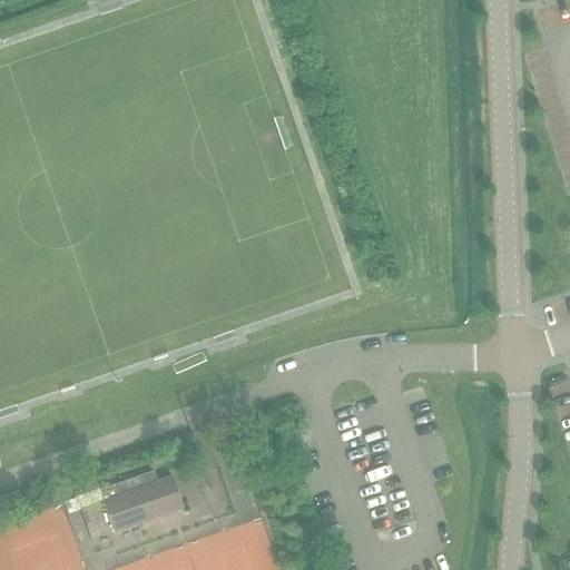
[(242,342),(210,352),(212,356),(243,347),(242,342)]
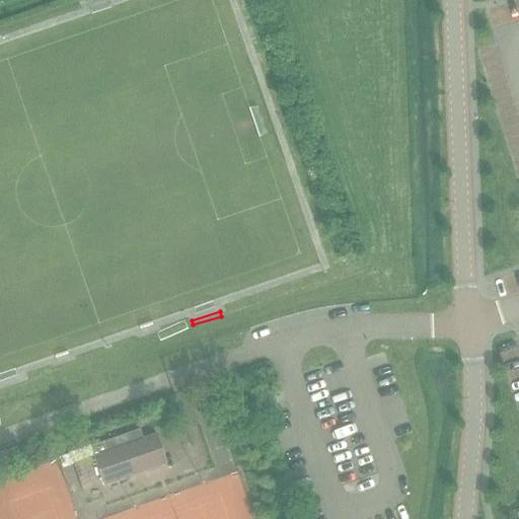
[(149,320),(134,325),(136,331),(151,326),(149,320)]
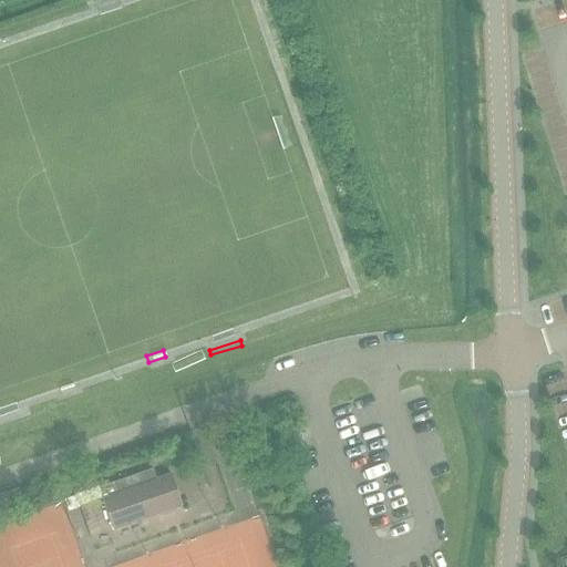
[(71,381),(55,387),(58,393),(73,388),(71,381)]
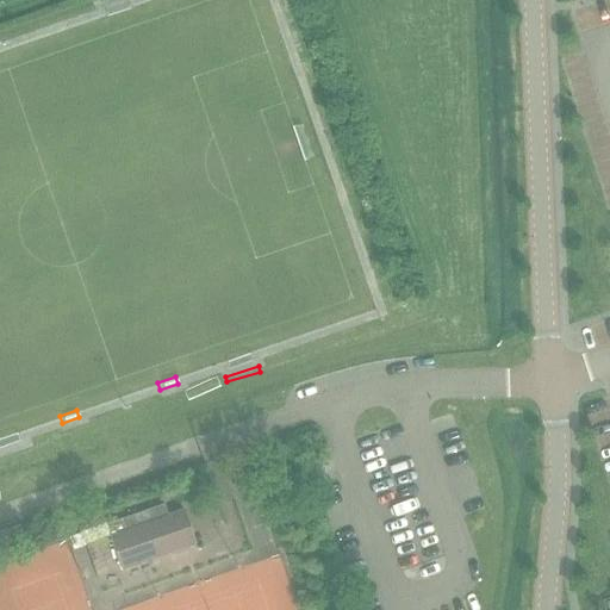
[(24,443),(0,450),(0,456),(25,449),(24,443)]
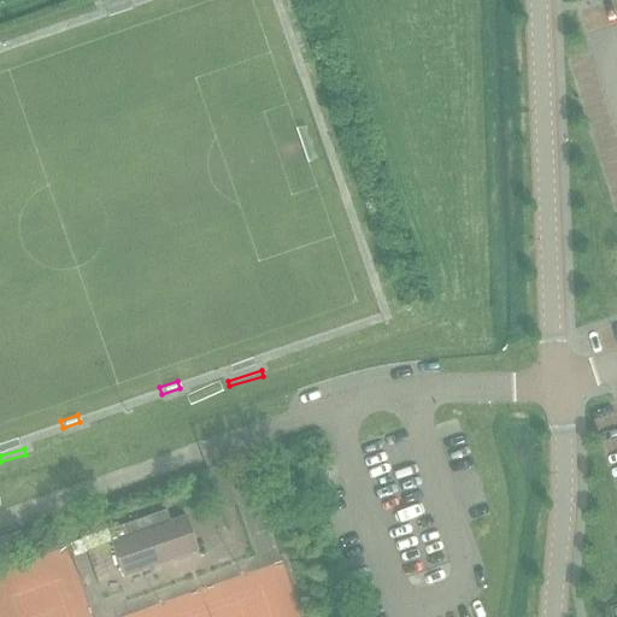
[(107,529),(111,541),(123,575),(198,550),(186,516),(170,521),(165,510),(107,529)]
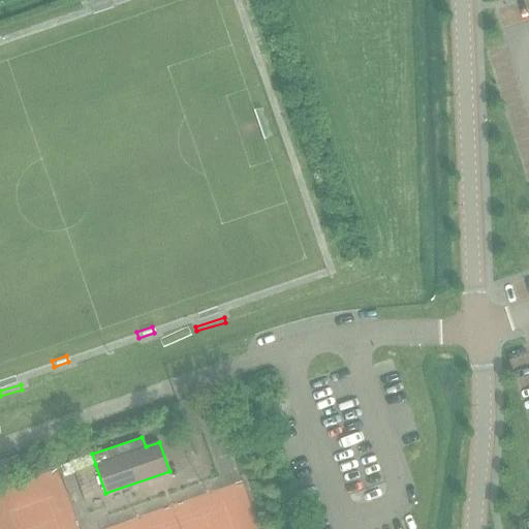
[(64,476),(95,464),(90,453),(60,465),(64,476)]
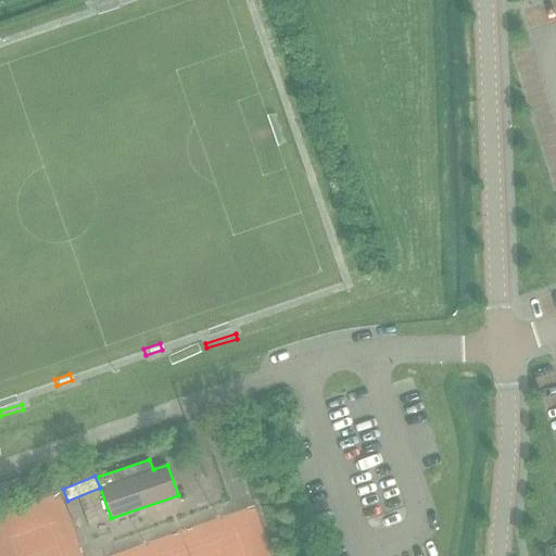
[(366,513),(387,507),(383,498),(364,504),(366,513)]
